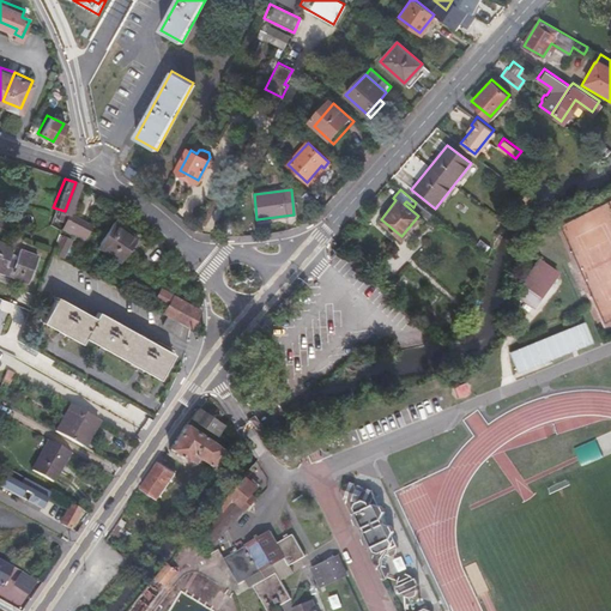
[(88,223),(65,211),(60,225),(80,236),(88,223)]
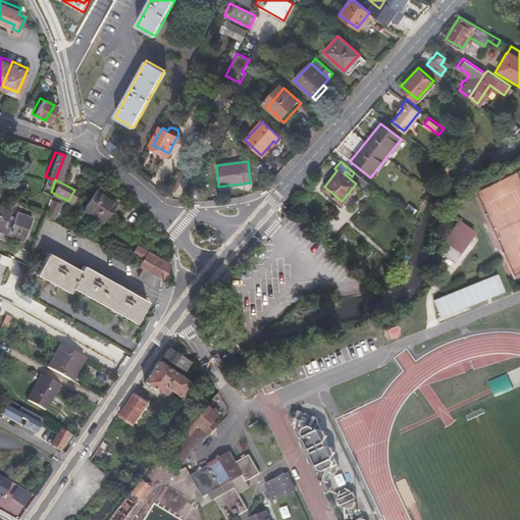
[(113,201),(94,189),(80,210),(99,222),(113,201)]
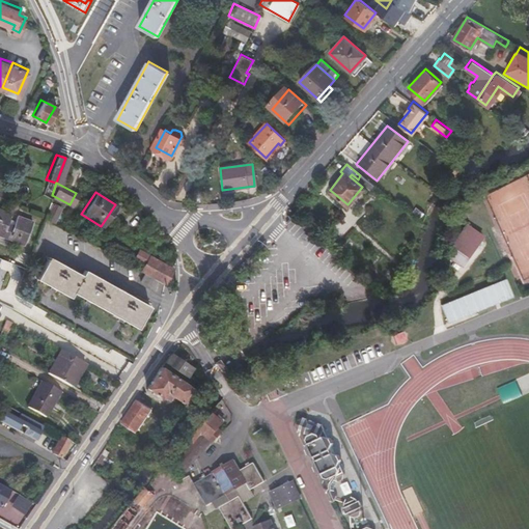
[(53,202),(44,217),(53,222),(60,207),(53,202)]
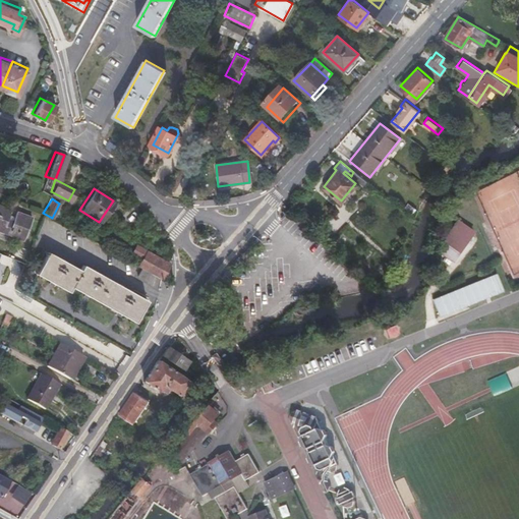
[(0,231),(20,238),(27,217),(13,212),(11,217),(10,220),(3,218),(4,214),(6,209),(0,206),(0,231)]
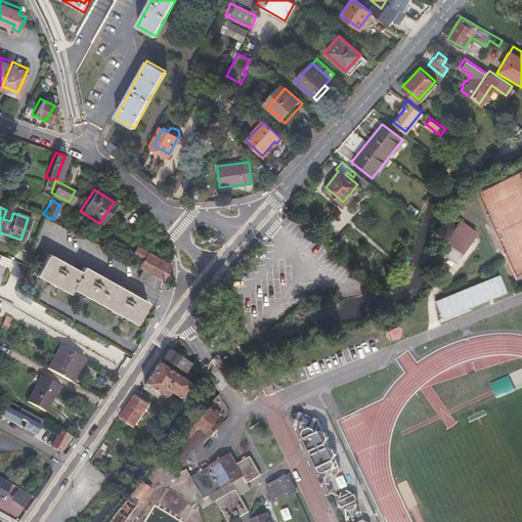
[(472,248),(449,235),(445,243),(451,248),(438,271),(454,279),(472,248)]
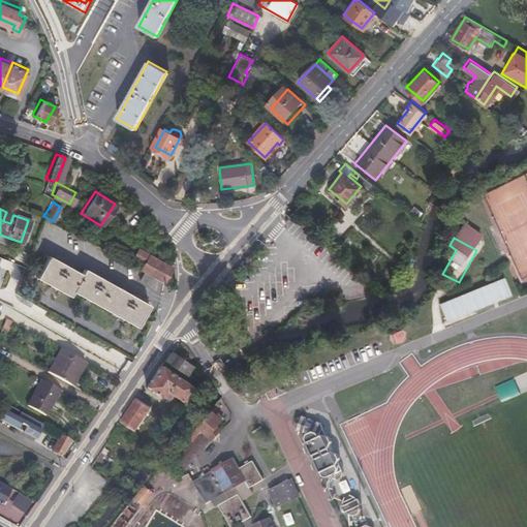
[(152,277),(162,283),(172,267),(138,248),(133,256),(144,262),(140,270),(143,272),(152,277)]
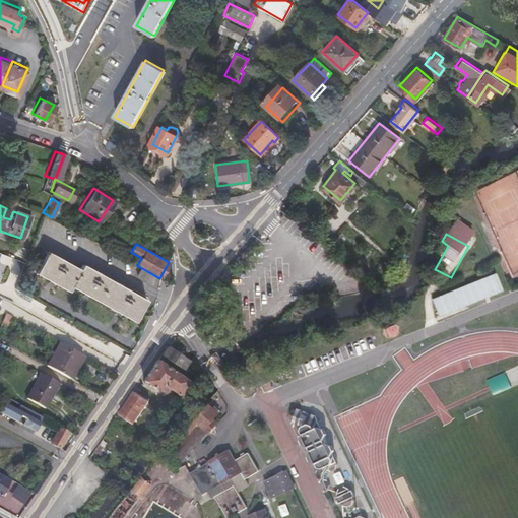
[(78,268),(47,250),(35,272),(66,290),(69,285),(132,321),(144,299),(81,263),(78,268)]
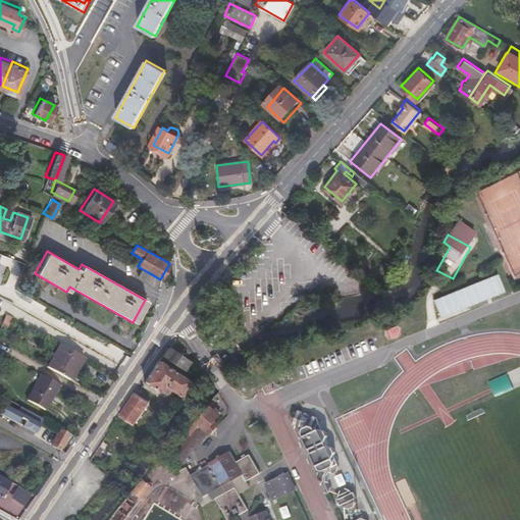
[(147,280),(150,273),(141,268),(140,269),(137,275),(147,280)]
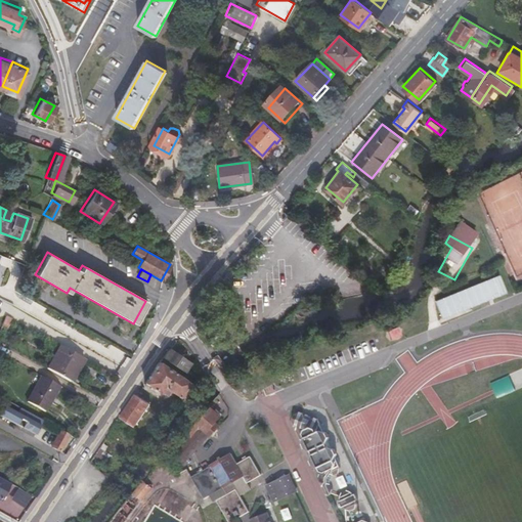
[(498,296),(491,278),(427,304),(434,322),(498,296)]
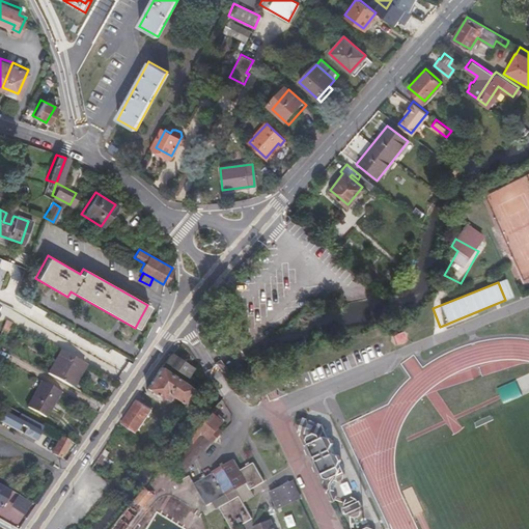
[(5,330),(10,321),(4,316),(1,327),(0,328),(5,330)]
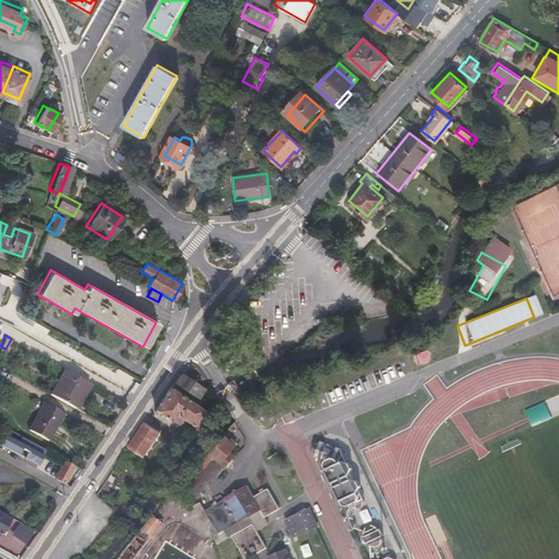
[(88,383),(60,367),(47,392),(75,407),(88,383)]
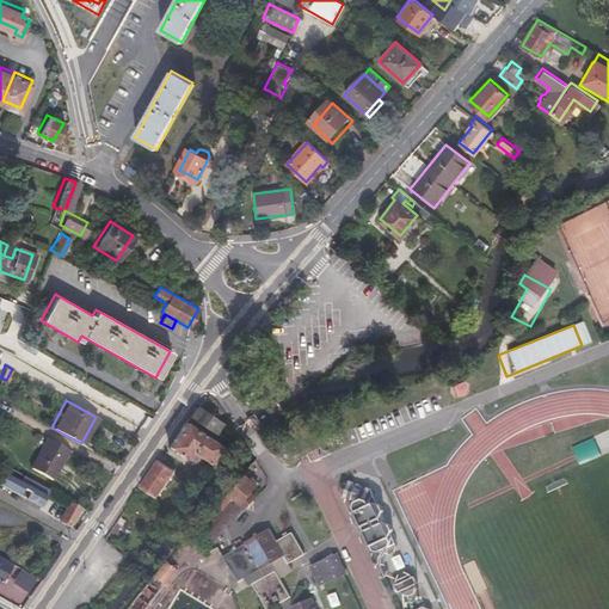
[(202,410),(195,404),(188,414),(211,432),(219,422),(210,416),(213,412),(204,407),(202,410)]
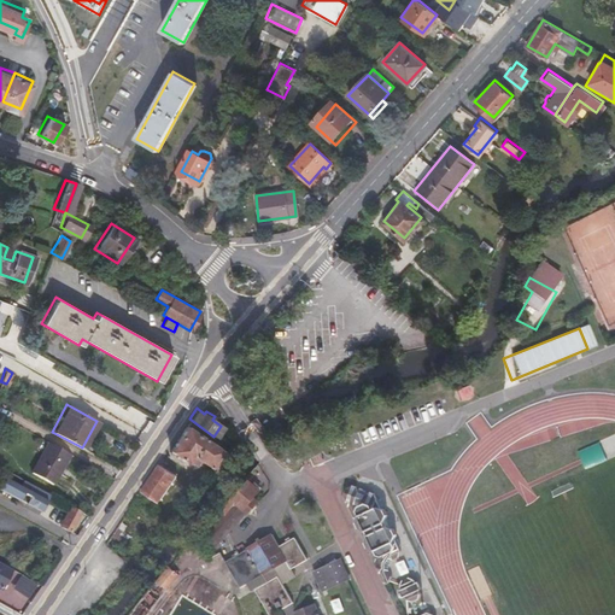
[(142,421),(146,415),(135,409),(132,415),(142,421)]
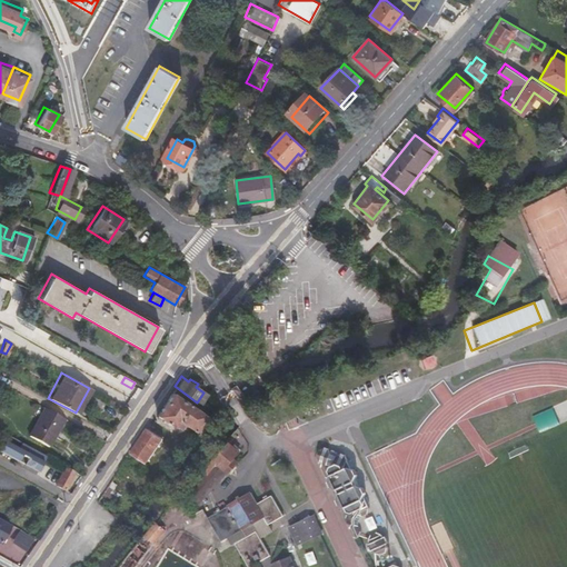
[(197,438),(212,419),(171,390),(156,413),(173,425),(175,424),(180,428),(177,433),(178,440),(177,443),(183,448),(187,445),(189,447),(197,438)]
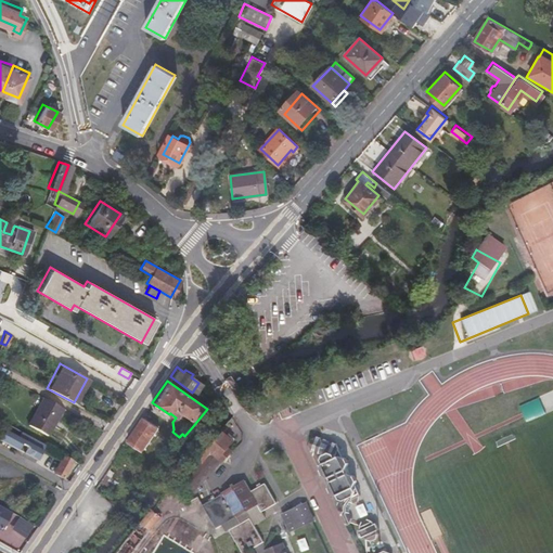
[(43,432),(60,406),(42,395),(26,422),(43,432)]
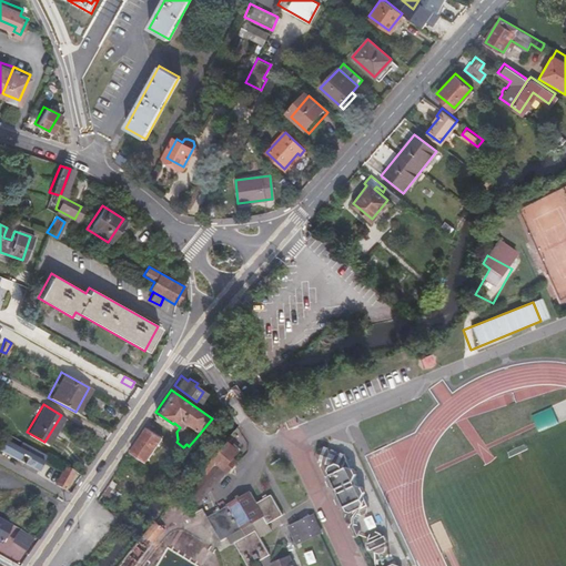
[(159,434),(147,426),(130,450),(145,460),(162,436),(163,437),(165,435),(161,432),(159,434)]
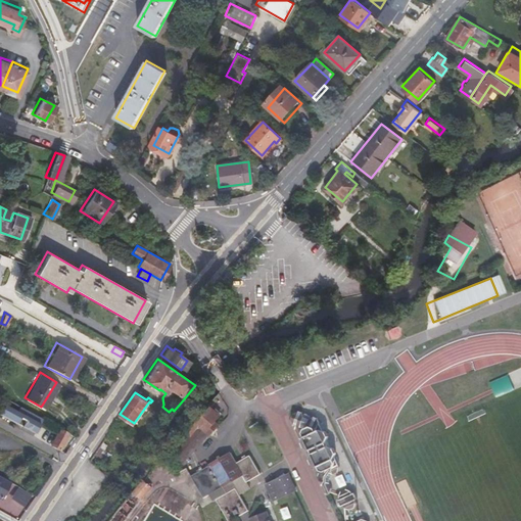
[(41,416),(3,395),(0,400),(0,414),(11,420),(14,415),(20,418),(17,423),(33,432),(41,416)]
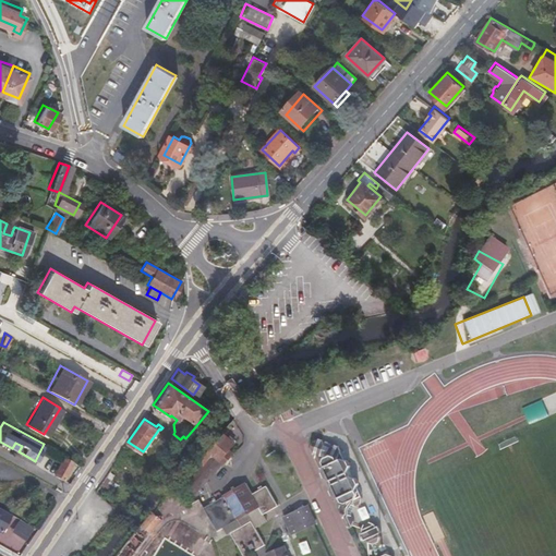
[(358,498),(360,496),(360,490),(338,442),(321,435),(315,436),(311,442),(345,520),(348,521),(350,520),(352,519),(352,517),(351,507),(353,500),(358,498)]
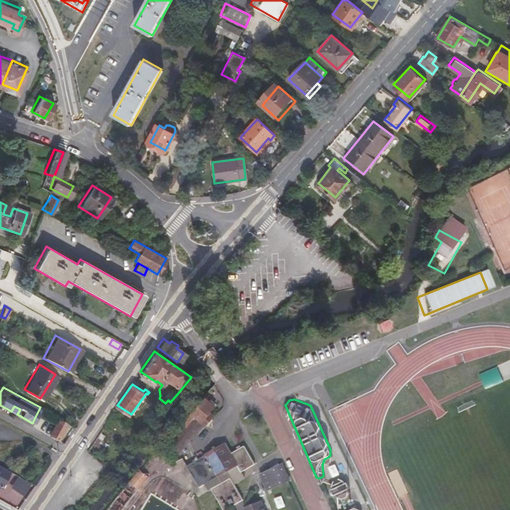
[(131,414),(117,405),(113,411),(127,420),(131,414)]
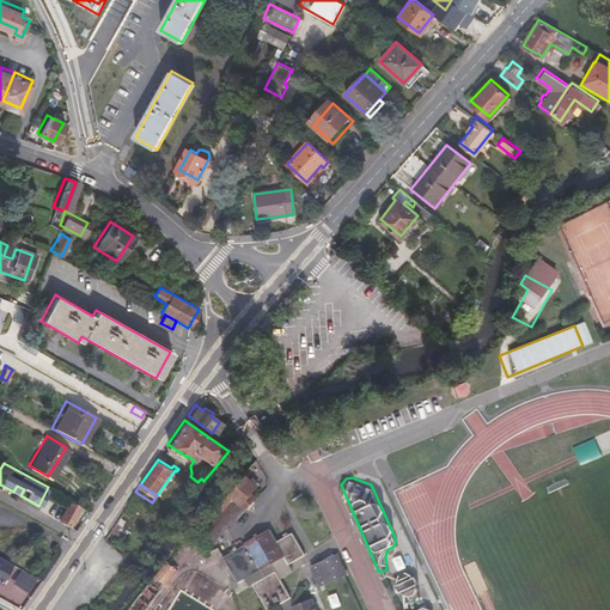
[(252,495),(241,487),(187,547),(199,559),(236,520),(238,522),(251,507),(248,501),(252,495)]
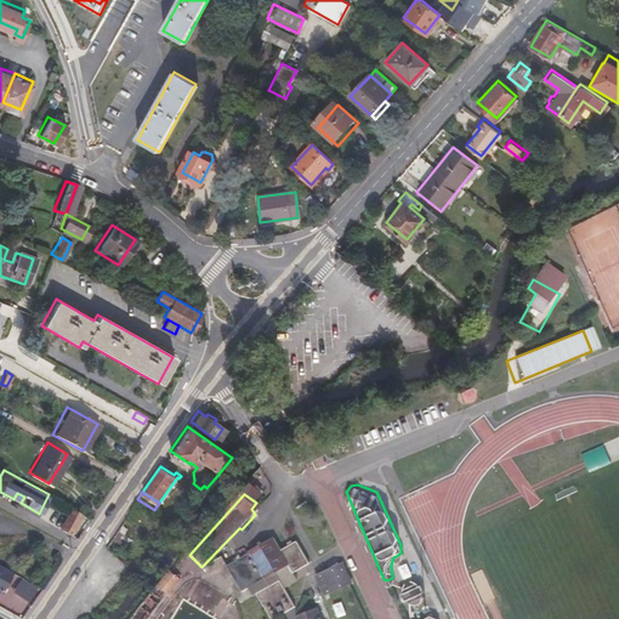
[(68,532),(80,512),(69,506),(58,526),(68,532)]
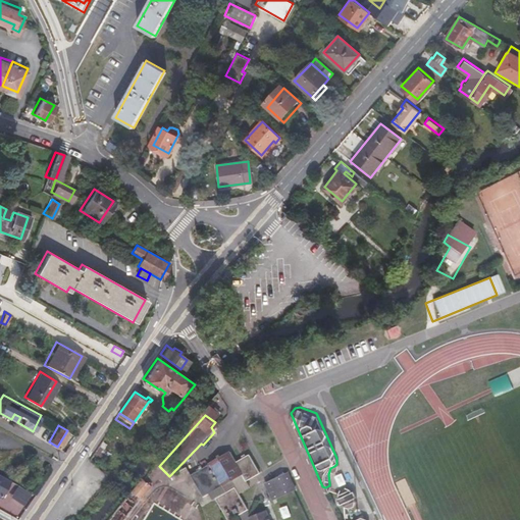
[(243,484),(246,490),(261,483),(251,465),(238,471),(232,464),(191,483),(203,505),(210,502),(243,484)]
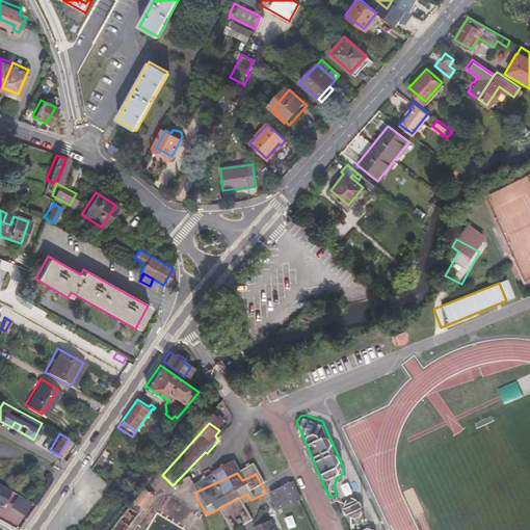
[(297,496),(291,480),(268,489),(275,505),(297,496)]
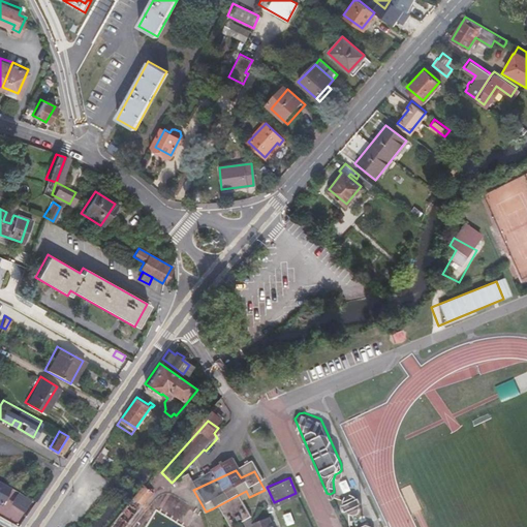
[(0,503),(9,487),(0,481),(0,503)]
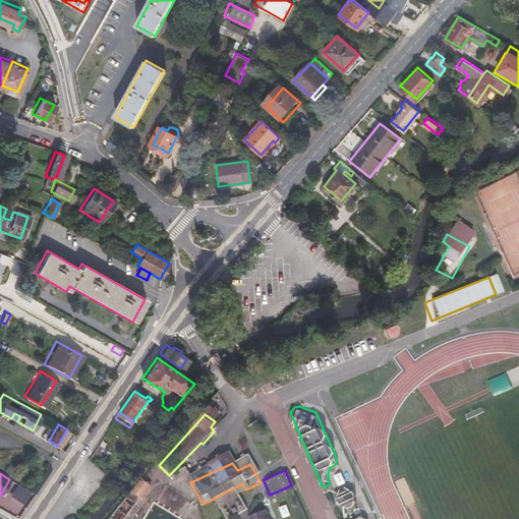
[(236,498),(239,503),(249,498),(245,489),(242,483),(210,501),(213,509),(216,508),(236,498)]
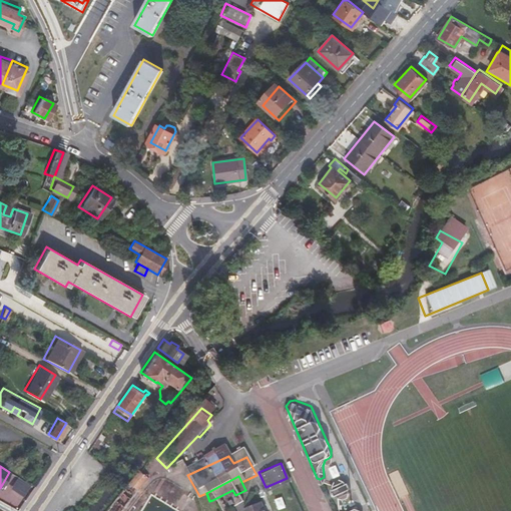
[(29,485),(17,478),(11,487),(24,495),(29,485)]
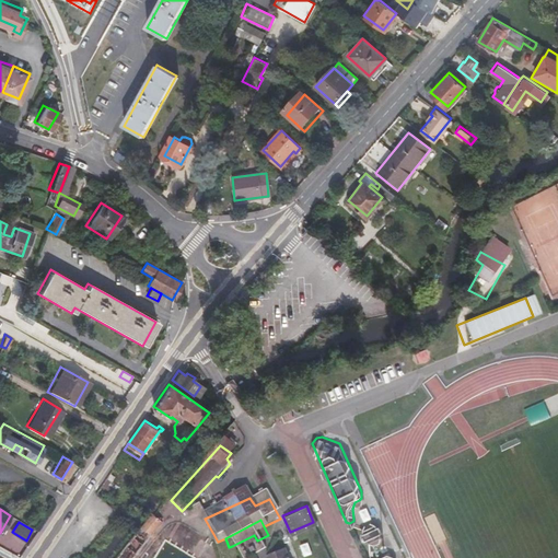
[(380,539),(382,530),(375,524),(370,522),(364,525),(362,530),(361,535),(367,542),(371,544),(375,542),(380,539)]
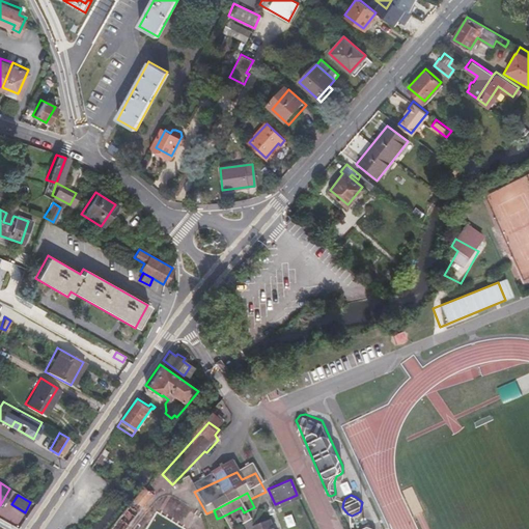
[(129,528),(146,507),(135,499),(112,528),(129,528)]
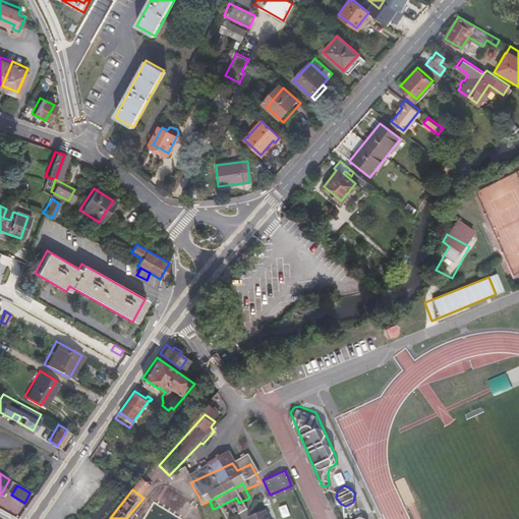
[(216,508),(228,517),(234,514),(243,509),(239,503),(236,498),(216,508)]
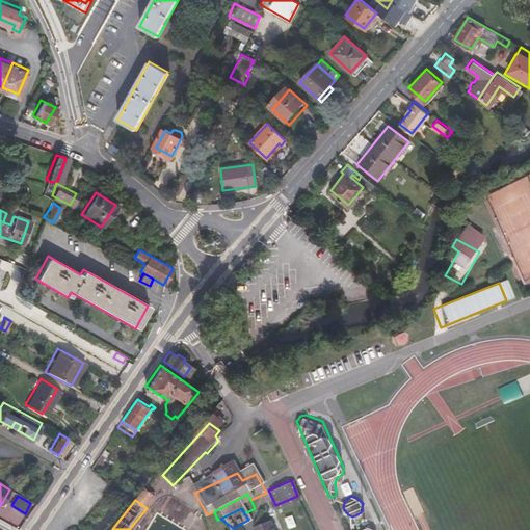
[(273,529),(269,517),(254,523),(257,529),(273,529)]
